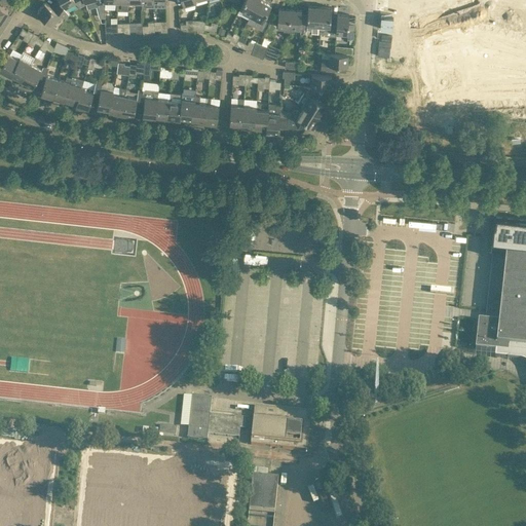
[(69,13),(66,6),(61,0),(54,8),(45,1),(37,11),(53,24),(61,13),(66,17),(69,13)]
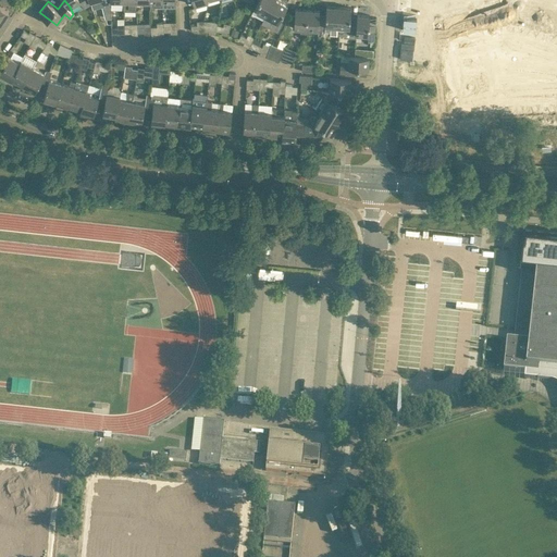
[(123,0),(123,1),(123,10),(136,10),(137,1),(136,0),(123,0)]
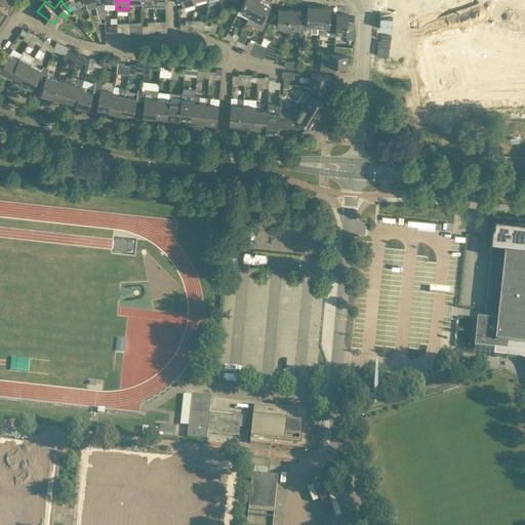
[(243,0),(240,7),(251,13),(257,0),(243,0)]
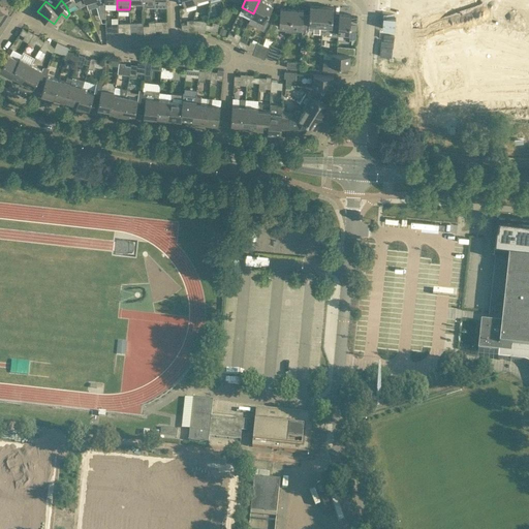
[(273,3),(267,0),(259,0),(253,13),(252,14),(263,21),(273,3)]
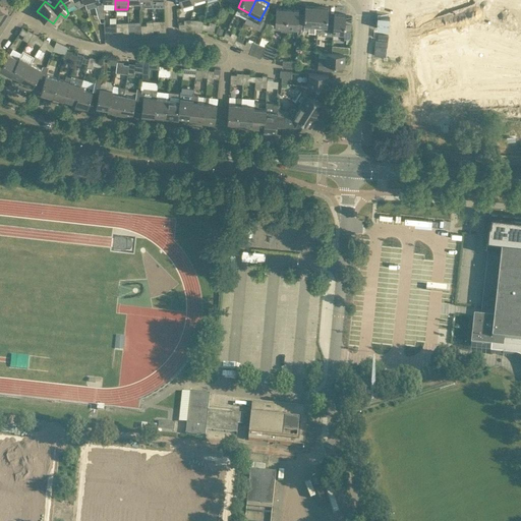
[(8,9),(0,3),(0,19),(1,20),(8,9)]
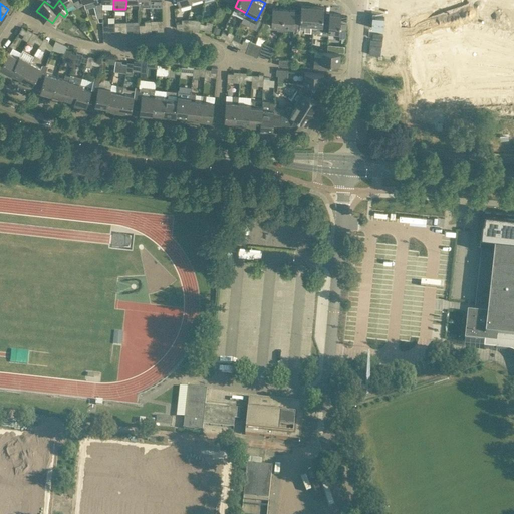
[(300,15),(295,15),(294,27),(304,27),(304,31),(311,32),(313,5),(301,5),(300,15)]
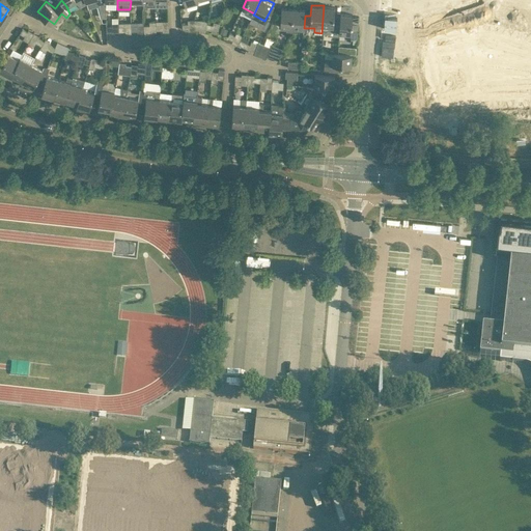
[(328,33),(328,29),(339,30),(340,15),(334,15),(335,6),(324,5),(322,33),(328,33)]
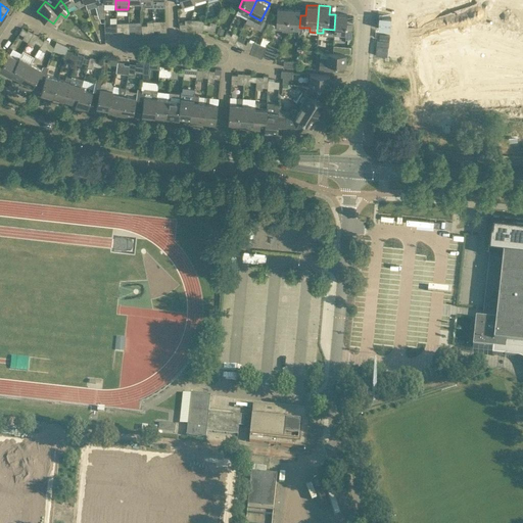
[(282,31),(287,31),(289,8),(277,7),(276,26),(282,27),(282,31)]
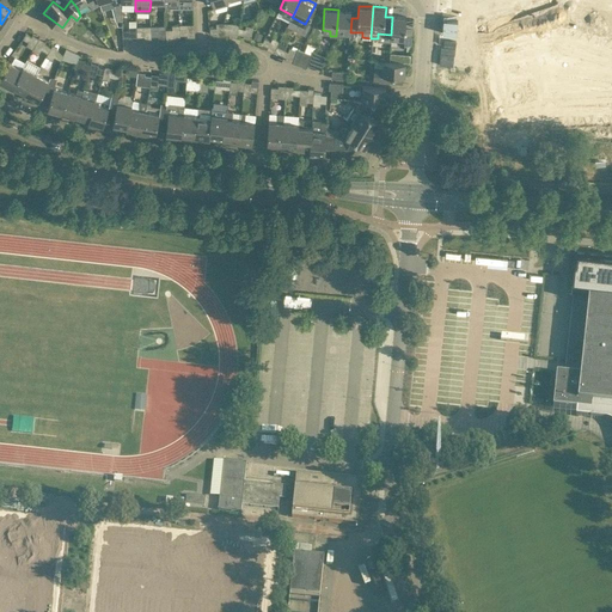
[(350,32),(352,18),(352,11),(338,10),(336,36),(342,37),(342,31),(350,32)]
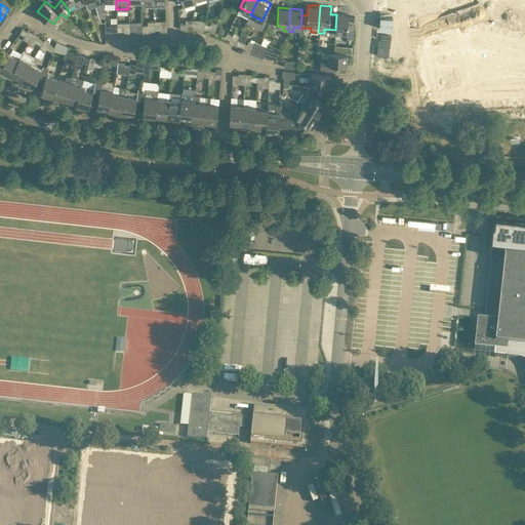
[(335,30),(335,32),(335,35),(334,38),(341,39),(341,37),(353,37),(354,26),(348,25),(349,13),(336,13),(336,14),(335,30)]
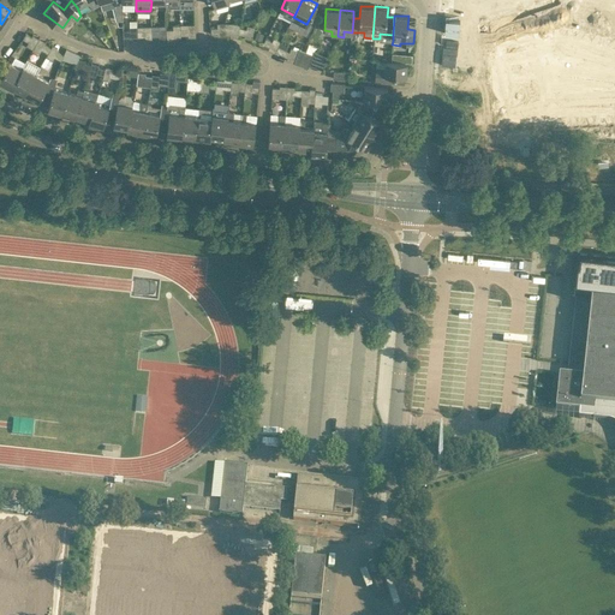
[(212,34),(218,34),(218,35),(226,35),(226,34),(225,27),(225,23),(218,23),(218,28),(212,28),(212,34)]
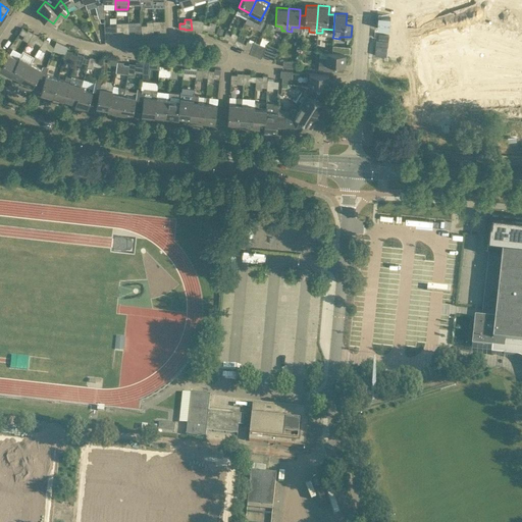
[(204,19),(197,19),(197,22),(191,22),(192,29),(196,29),(196,30),(202,31),(203,28),(203,22),(204,19)]
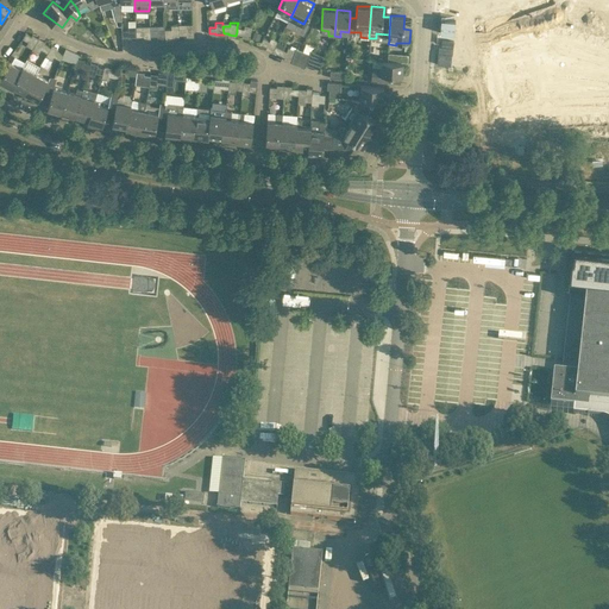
[(194,36),(194,24),(179,24),(180,35),(187,35),(187,37),(194,36)]
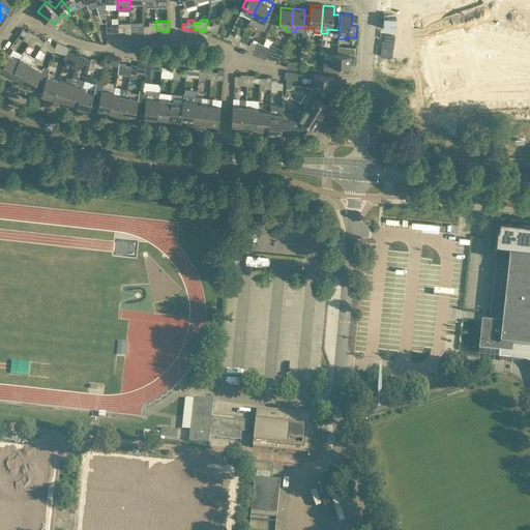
[(124,33),(131,33),(131,31),(130,22),(118,23),(119,31),(124,31),(124,33)]
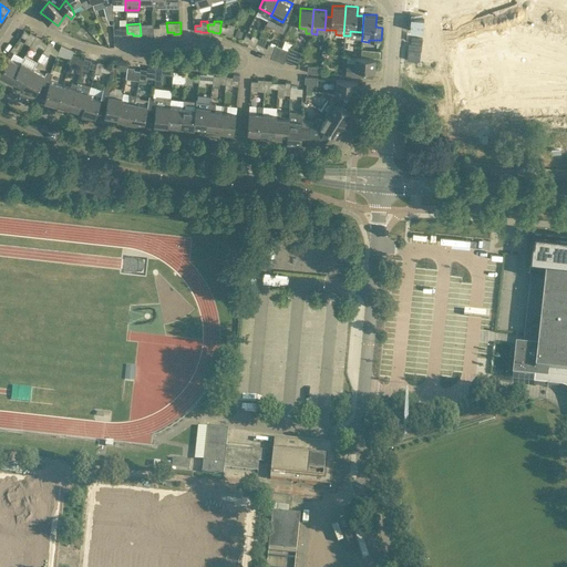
[(154,34),(153,27),(153,23),(140,23),(141,33),(147,33),(147,35),(154,34)]
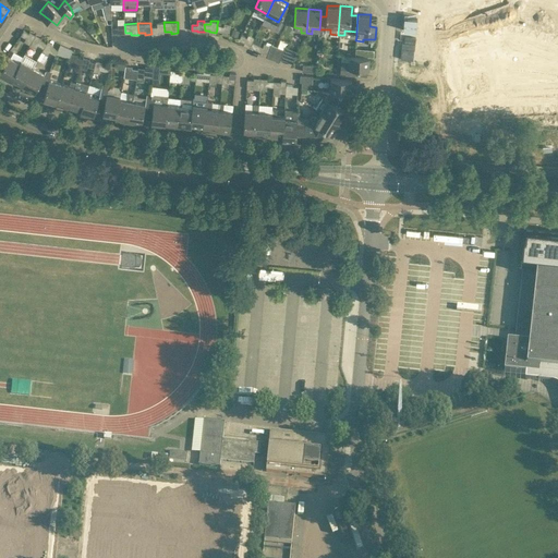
[(119,34),(119,36),(125,35),(125,33),(124,24),(118,24),(118,27),(112,28),(112,34),(118,34),(119,34)]
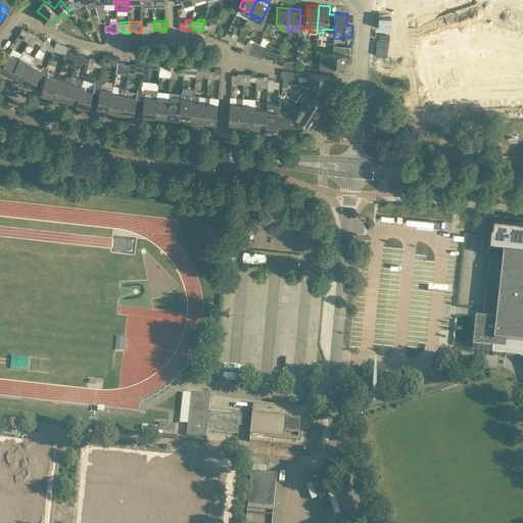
[(426,38),(426,39),(425,40),(425,41),(429,59),(425,60),(424,60),(423,61),(423,62),(422,62),(422,63),(422,64),(427,88),(427,89),(428,90),(429,90),(429,91),(430,91),(431,91),(436,90),(436,94),(437,94),(437,95),(438,96),(439,96),(440,96),(473,90),(473,101),(522,99),(522,41),(471,28),(471,33),(455,36),(455,35),(455,34),(454,33),(453,33),(453,32),(452,32),(450,32),(428,37),(427,37),(426,38)]
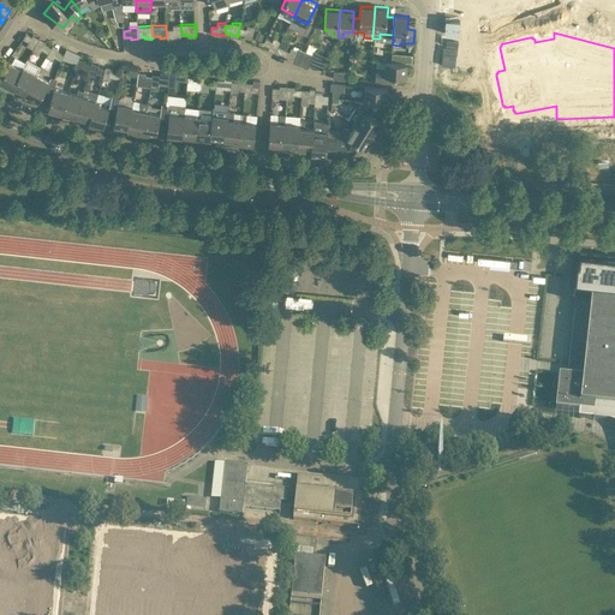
[(269,47),(268,49),(275,52),(275,51),(279,46),(281,41),(274,37),(273,41),(266,37),(263,43),(269,47)]
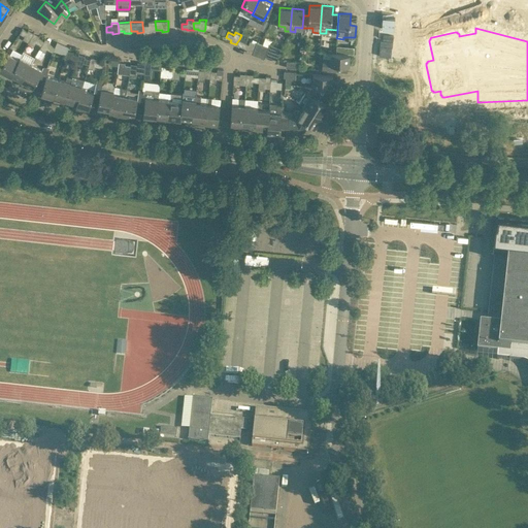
[(246,51),(253,54),(257,43),(250,40),(249,43),(244,41),(239,39),(236,43),(246,48),(246,51)]
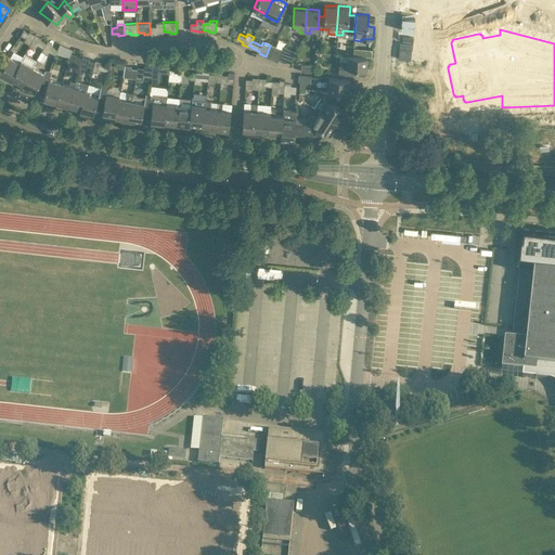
[(270,46),(266,56),(278,61),(279,57),(283,49),(270,43),(270,46)]
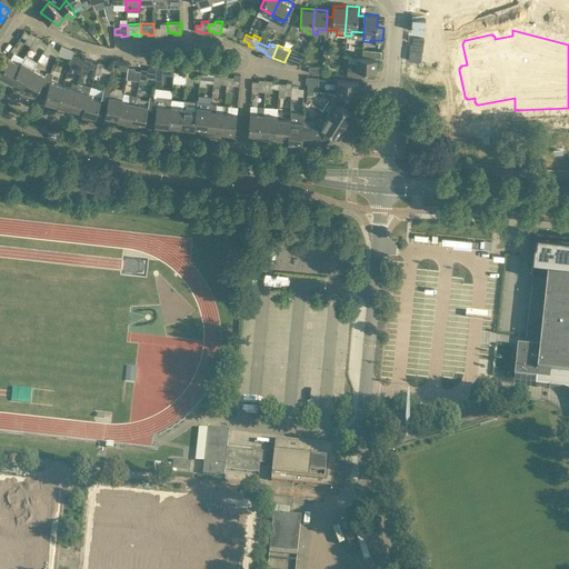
[(290,50),(286,59),(299,65),(303,51),(291,47),(290,50)]
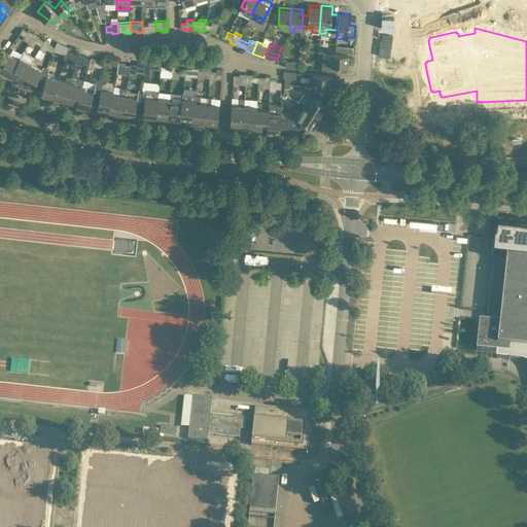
[(11,72),(11,73),(22,78),(31,63),(34,57),(24,50),(19,58),(20,59),(11,72)]
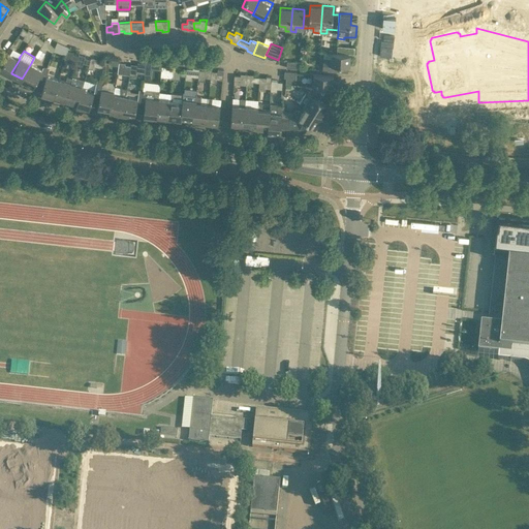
[(350,53),(340,53),(332,52),(331,58),(323,58),(322,69),(348,71),(348,65),(349,65),(350,53)]
